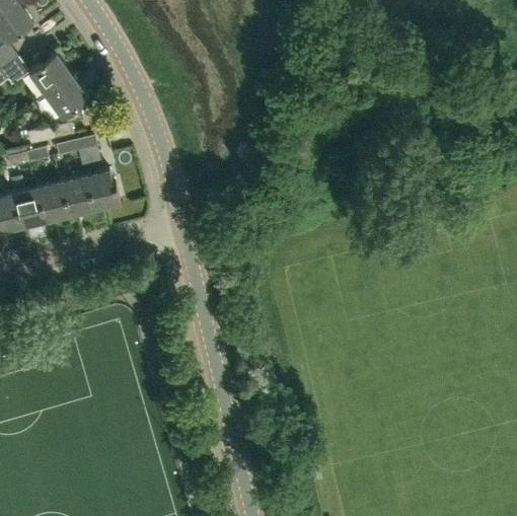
[(12,0),(0,9),(0,35),(4,42),(31,22),(14,0),(12,0)]
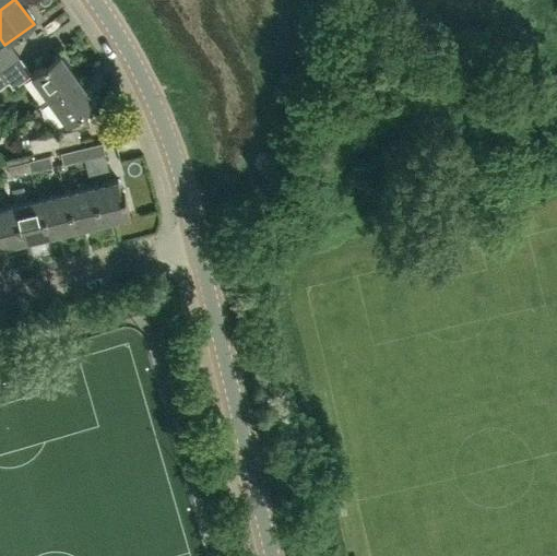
[(0,10),(13,0),(0,0),(0,10)]
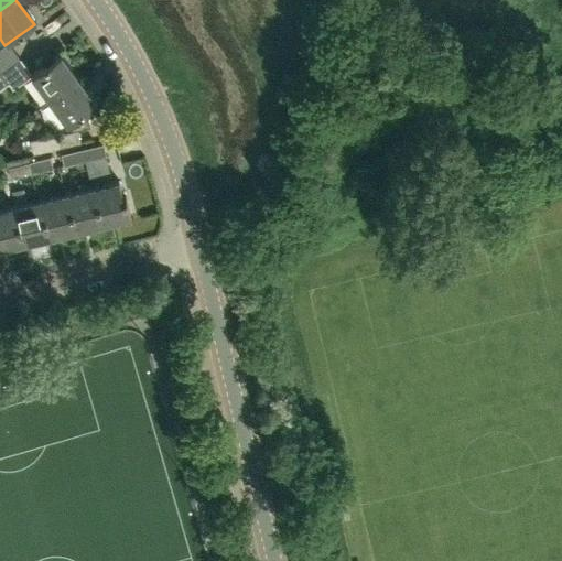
[(57,57),(30,78),(29,79),(46,103),(76,82),(57,57)]
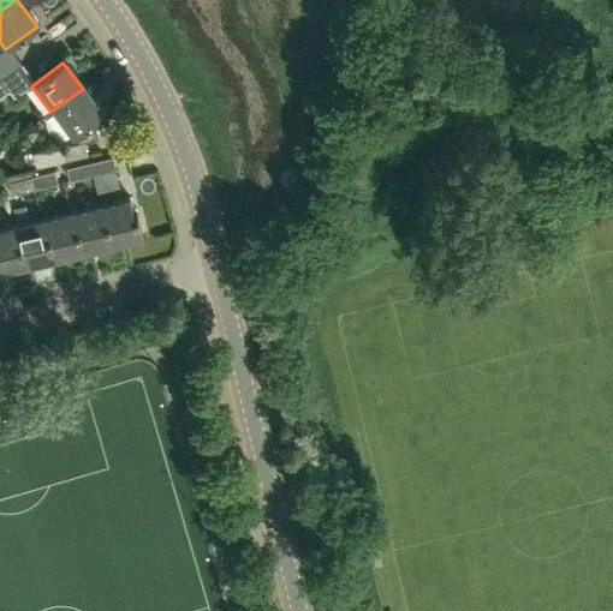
[(21,66),(0,81),(0,99),(7,94),(12,101),(31,87),(33,85),(21,66)]
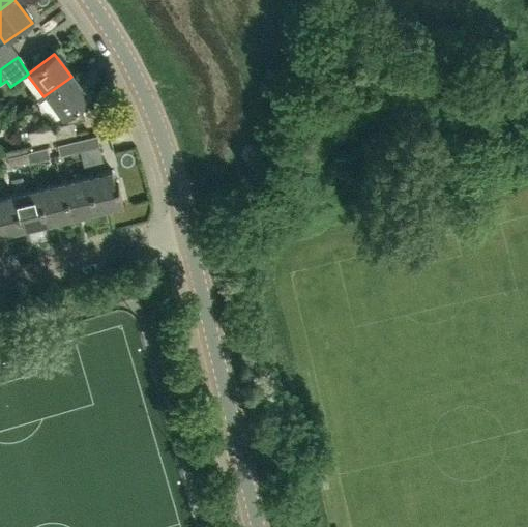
[(71,77),(44,96),(62,120),(66,124),(83,120),(81,107),(89,100),(71,77)]
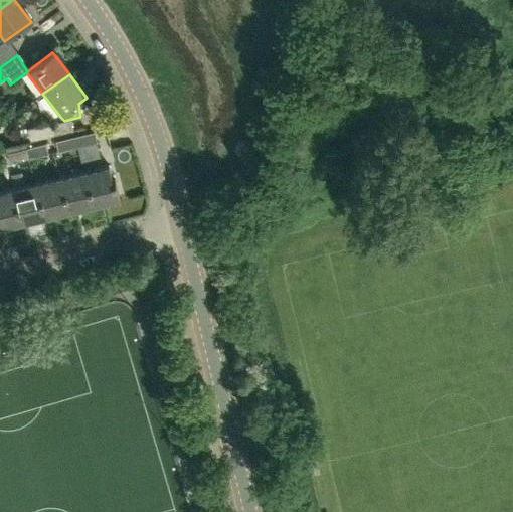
[(24,131),(27,143),(52,137),(49,125),(24,131)]
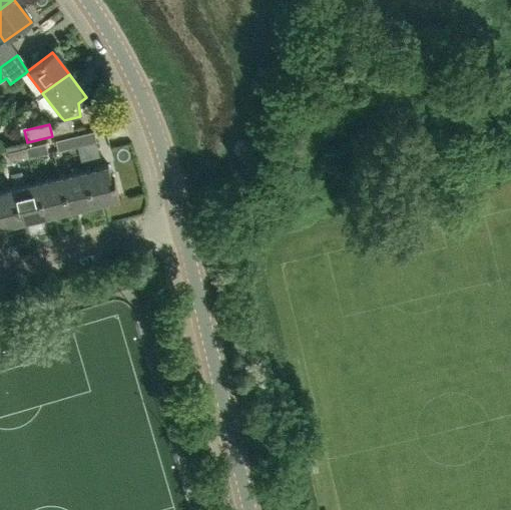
[(73,137),(75,148),(95,143),(92,132),(73,137)]
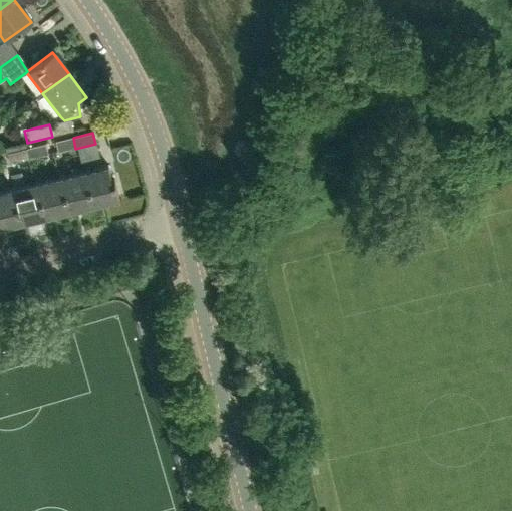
[(56,153),(75,149),(73,138),(54,143),(56,153)]
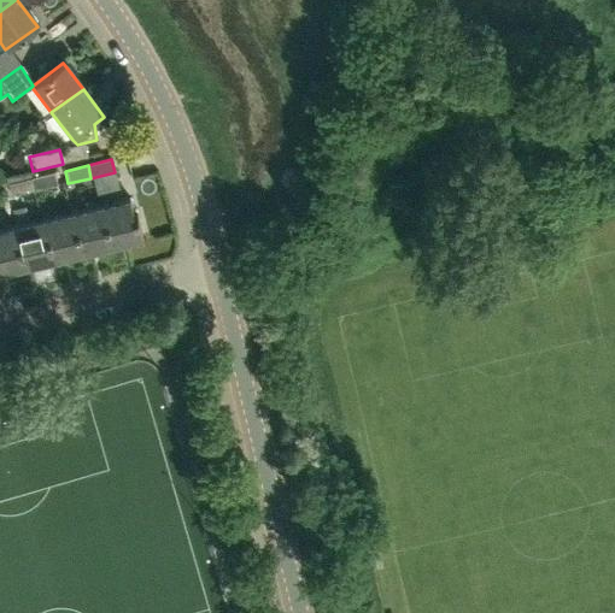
[(29,180),(33,193),(57,187),(53,174),(29,180)]
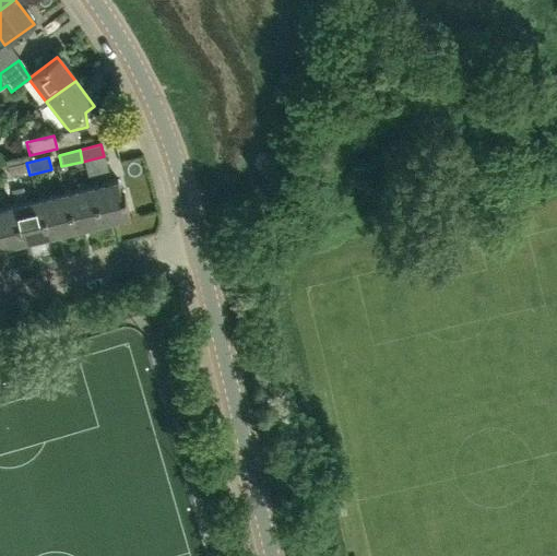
[(9,179),(30,175),(26,163),(6,167),(9,179)]
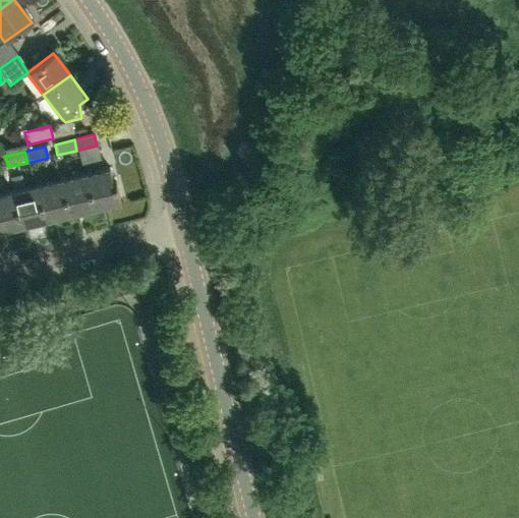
[(89,191),(94,209),(120,203),(115,184),(113,185),(109,169),(81,176),(85,192),(89,191)]
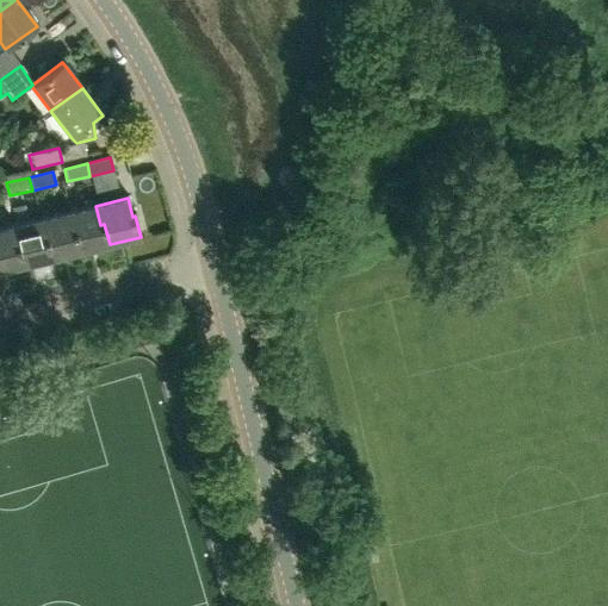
[(81,251),(110,244),(104,224),(100,225),(95,206),(68,213),(73,232),(76,231),(81,251)]
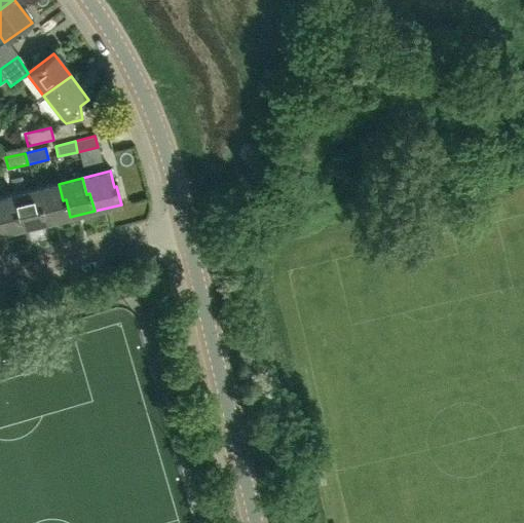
[(46,223),(70,217),(66,199),(63,200),(59,184),(34,189),(38,206),(41,206),(46,223)]
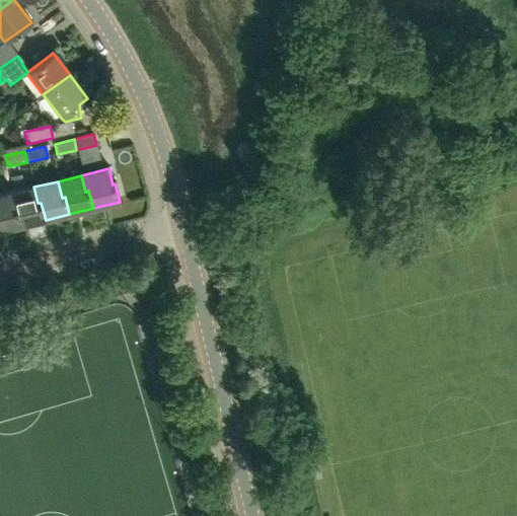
[(20,226),(46,220),(41,203),(38,203),(33,187),(9,193),(14,209),(16,209),(20,226)]
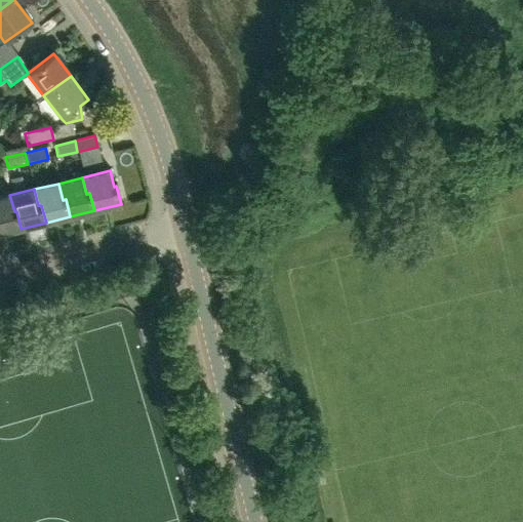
[(0,234),(21,229),(16,211),(14,211),(9,195),(0,197),(0,234)]
